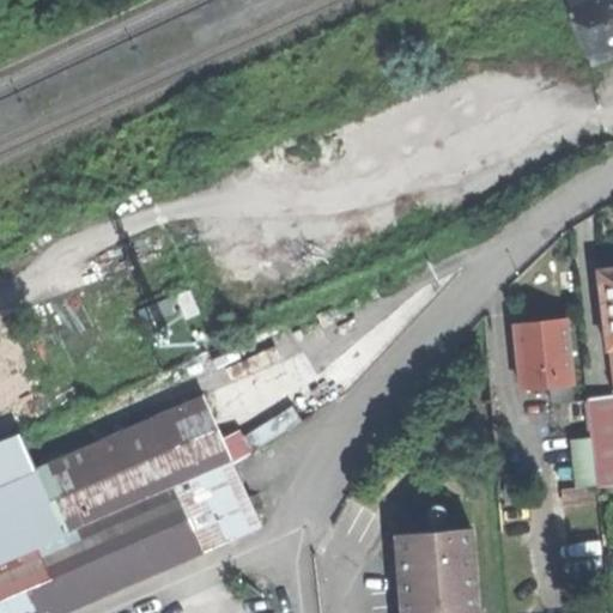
[(612,0),(562,0),(559,1),(586,60),(612,47),(612,0)]
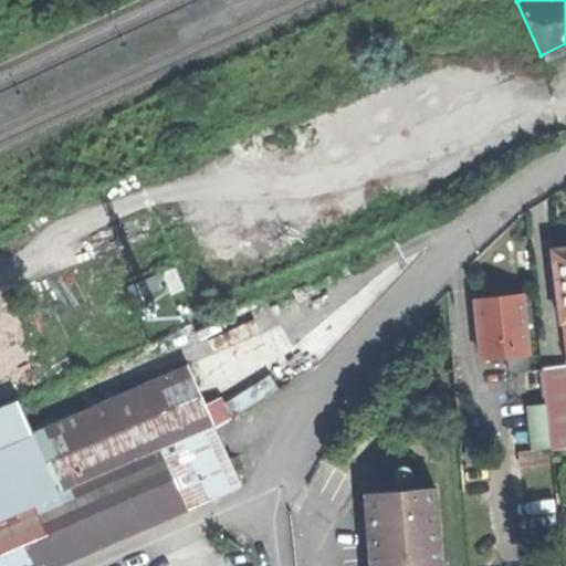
[(552,251),(565,360),(565,249),(552,251)]
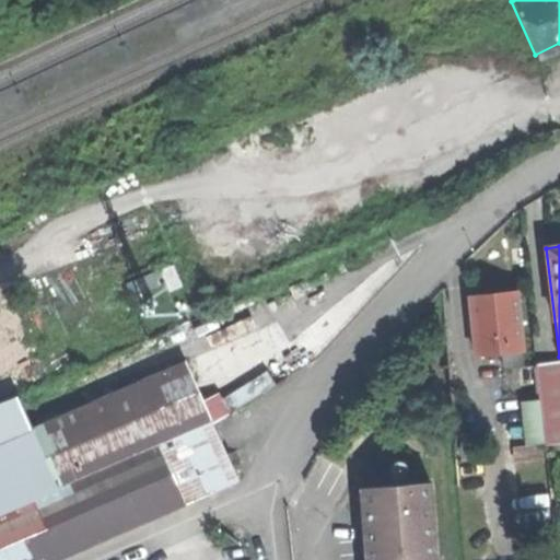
[(161,270),(170,291),(182,286),(173,265),(161,270)]
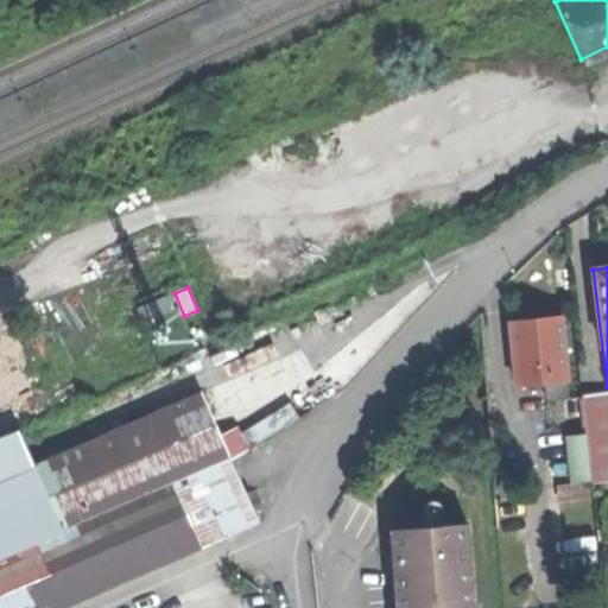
[(138,309),(143,322),(171,310),(166,297),(138,309)]
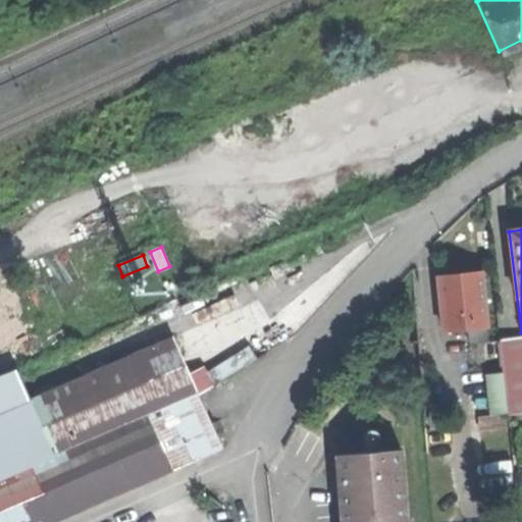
[(458,274),(437,276),(444,330),(467,327),(468,343),(485,341),(484,326),(486,325),(480,271),(458,274)]
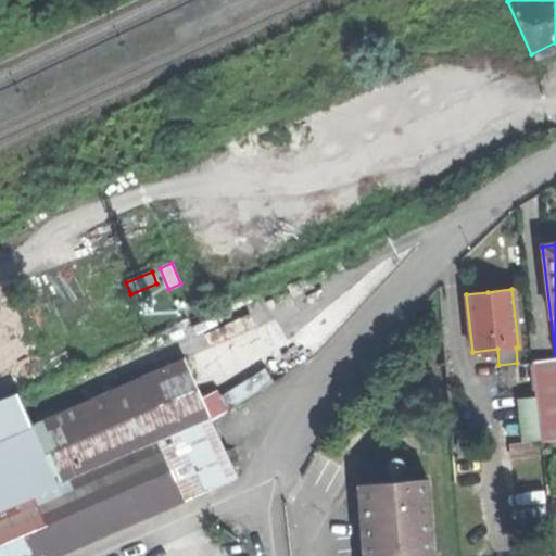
[(555,355),(531,358),(535,397),(541,440),(555,437),(555,355)]
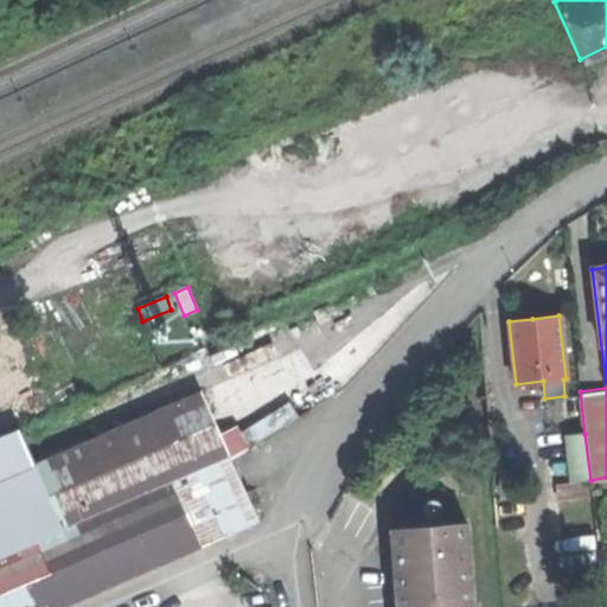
[(17,481),(40,537),(225,457),(216,435),(198,393),(13,473),(17,481)]
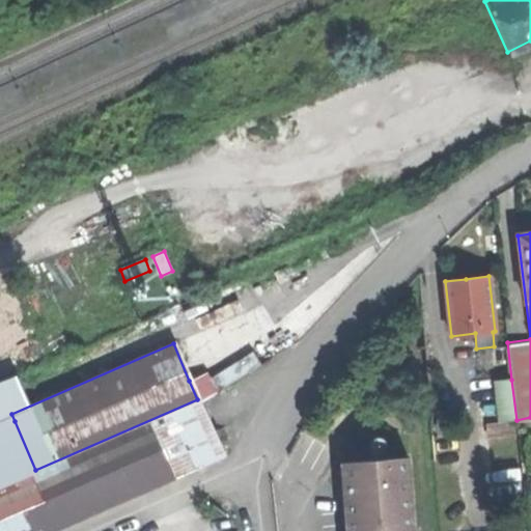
[(204,374),(189,381),(197,399),(199,402),(214,395),(204,374)]
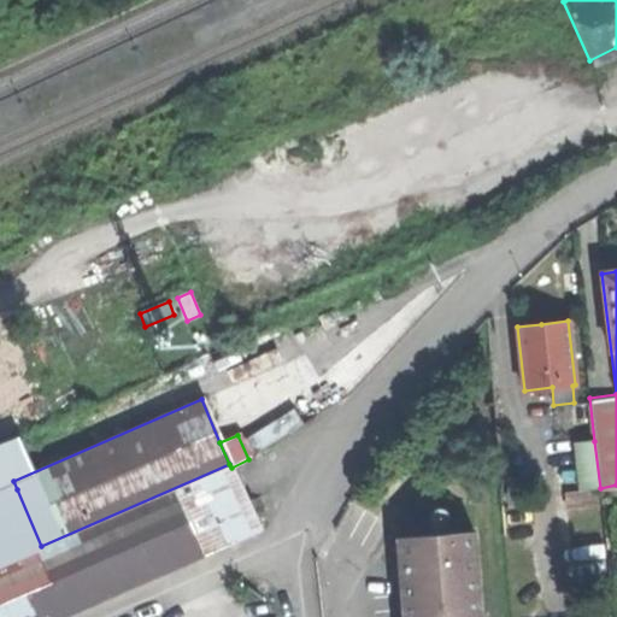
[(579,491),(600,488),(594,441),(574,444),(579,491)]
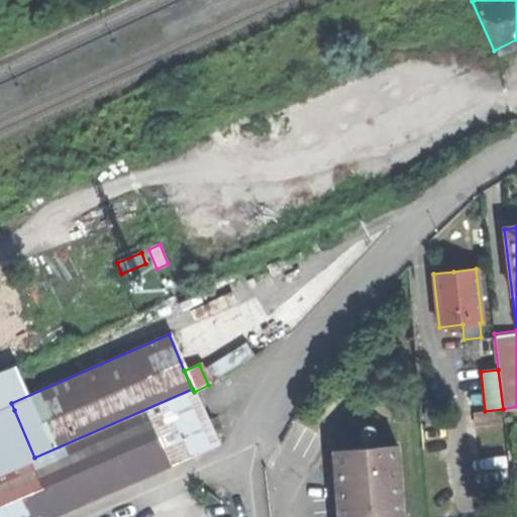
[(0,516),(48,516),(195,454),(217,445),(194,392),(192,389),(34,457),(0,472),(0,516)]
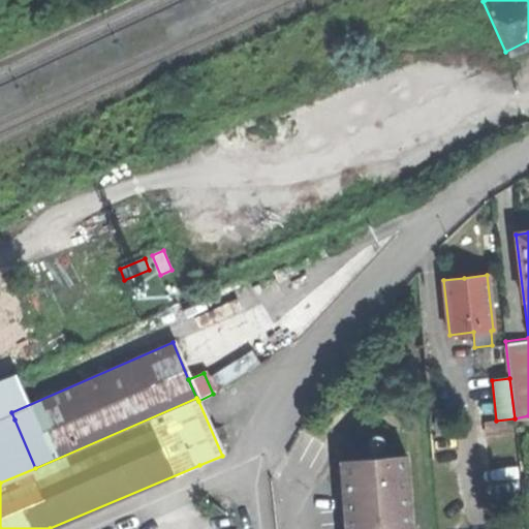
[(0,483),(35,468),(14,419),(0,426),(0,483)]
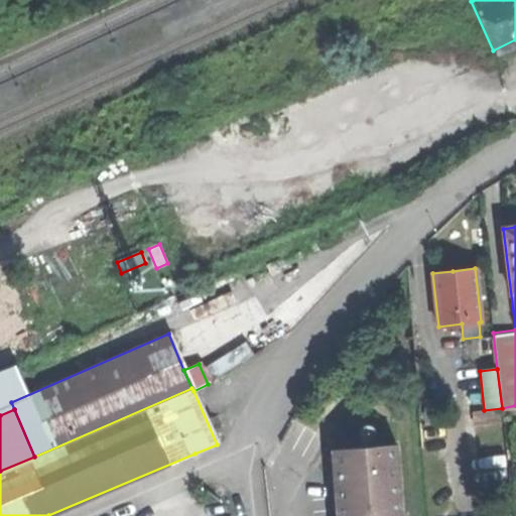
[(361,446),(331,449),(336,515),(401,515),(396,444),(361,446)]
